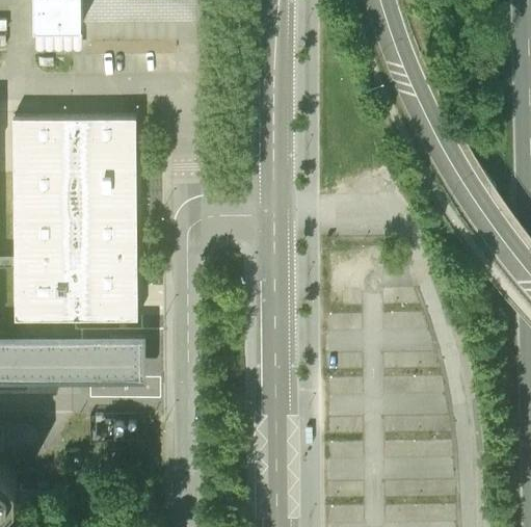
[(33,0),(34,28),(81,27),(80,0),(33,0)]
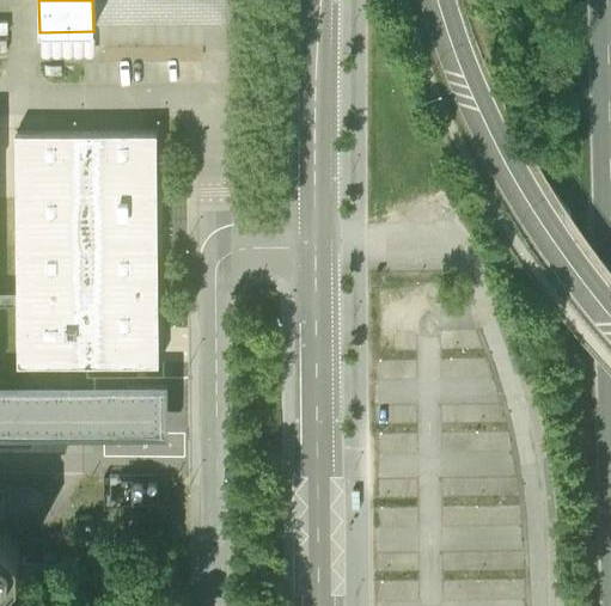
[(112,139),(14,139),(16,299),(16,312),(16,373),(91,372),(157,371),(156,139),(112,139)]
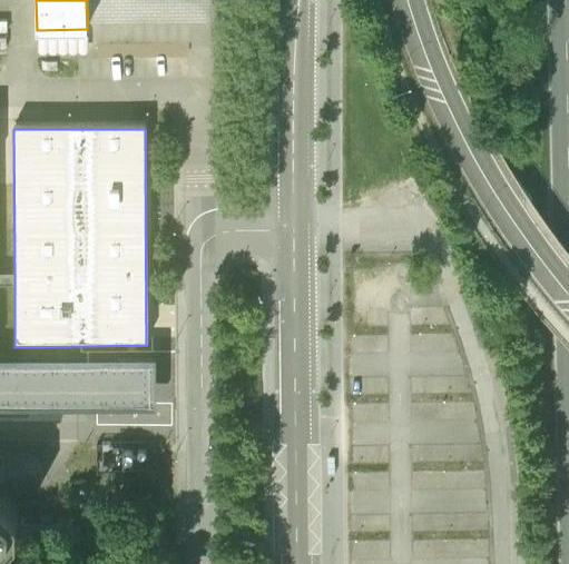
[(0,412),(75,412),(156,411),(155,362),(0,363),(0,290),(15,290),(15,278),(0,277),(0,412)]
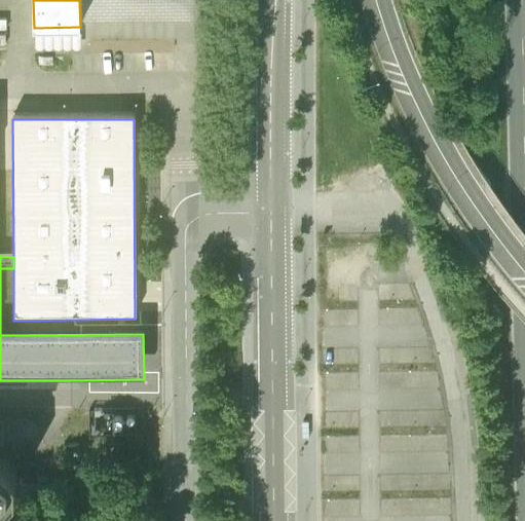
[(0,507),(2,507),(16,492),(15,475),(2,460),(0,460),(0,507)]
